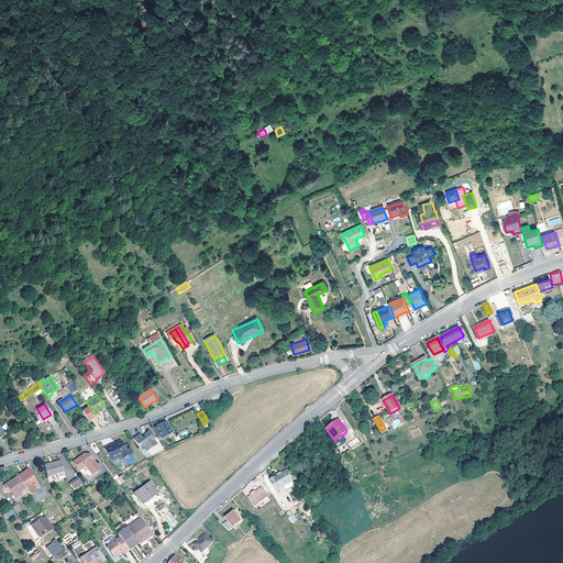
[(172,432),(166,422),(156,428),(162,438),(172,432)]
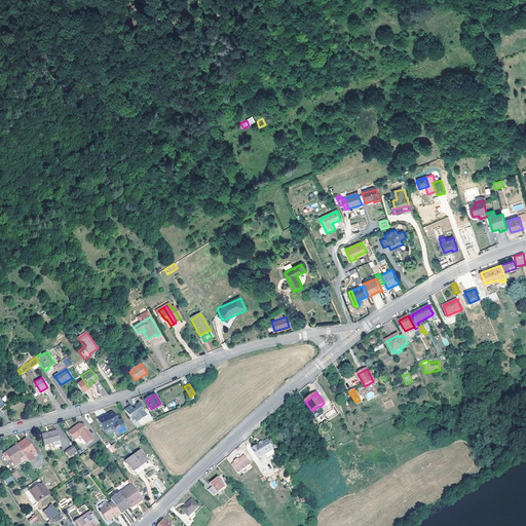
[(142,407),(139,403),(134,406),(135,408),(133,409),(132,408),(129,406),(123,410),(132,420),(135,418),(137,420),(145,414),(141,408),(142,407)]
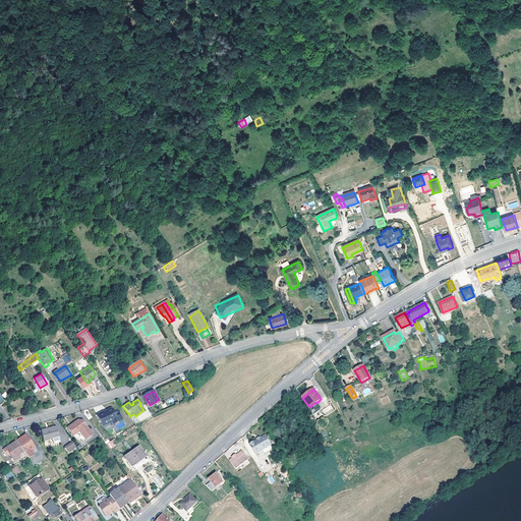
[(103,411),(96,414),(102,426),(112,421),(113,423),(120,420),(118,417),(116,416),(115,416),(112,409),(110,408),(107,410),(108,411),(104,413),(104,411),(103,411)]
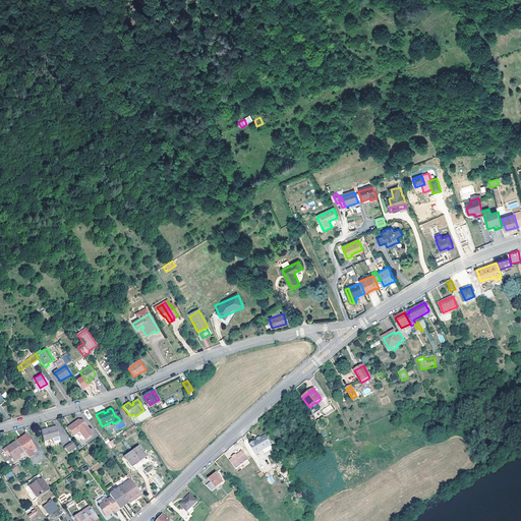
[(77,418),(72,422),(73,422),(78,430),(84,439),(91,435),(84,425),(84,423),(82,419),(79,421),(77,418)]
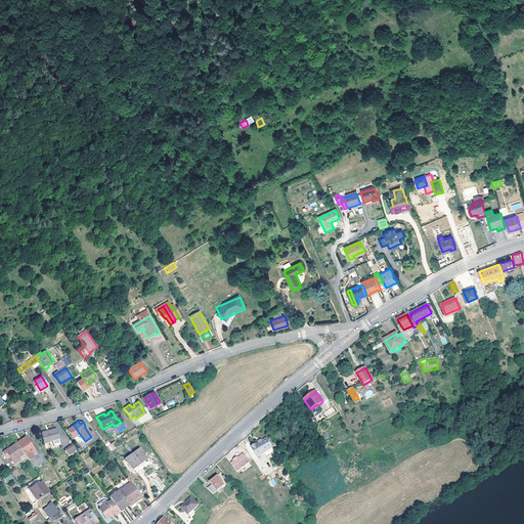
[(74,437),(79,433),(74,425),(68,429),(74,437)]
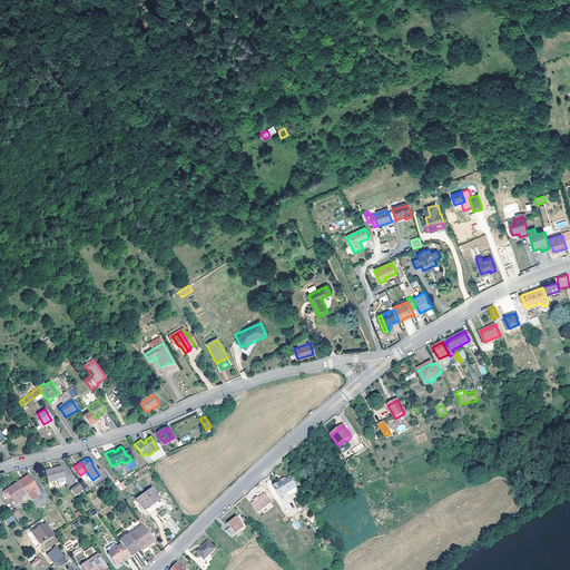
[(65,480),(61,468),(45,472),(48,482),(53,480),(57,482),(65,480)]
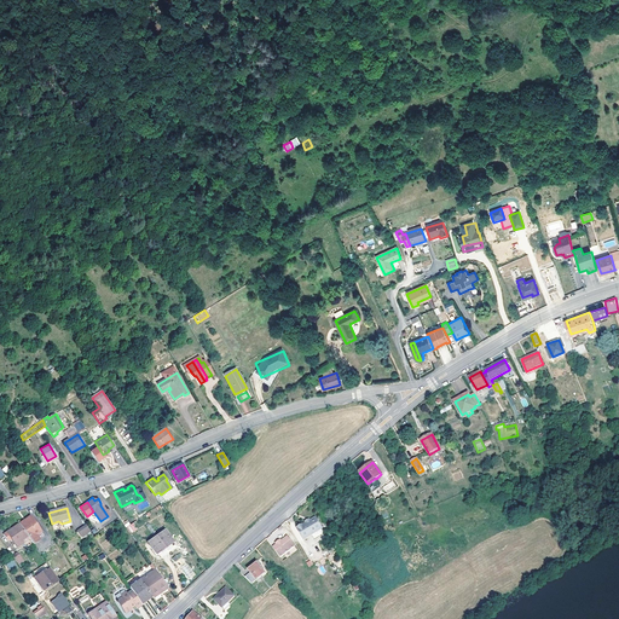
[(100,521),(93,512),(87,516),(88,519),(98,522),(100,521)]
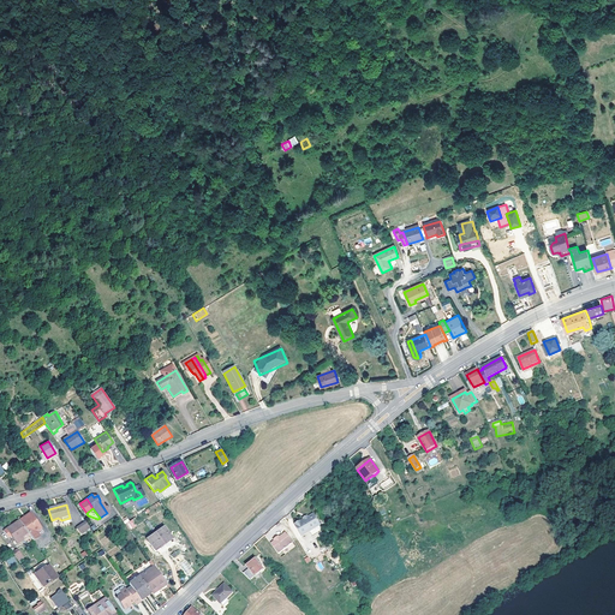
[(33,539),(33,541),(41,535),(35,527),(39,525),(30,513),(19,521),(28,533),(29,536),(33,539)]
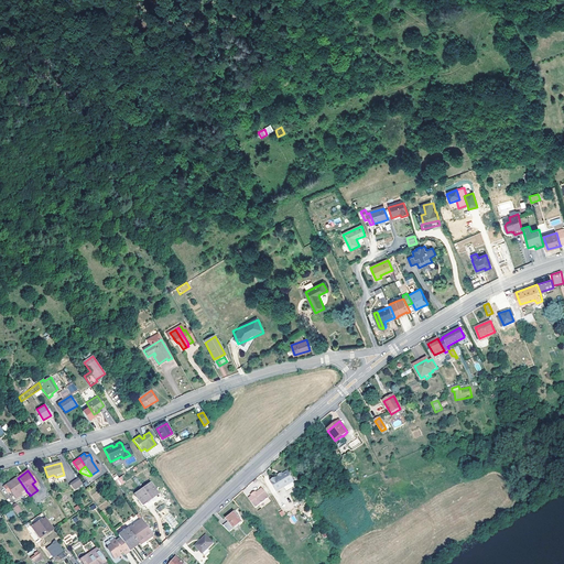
[(293,483),(286,472),(270,481),(275,491),(283,487),(293,483)]
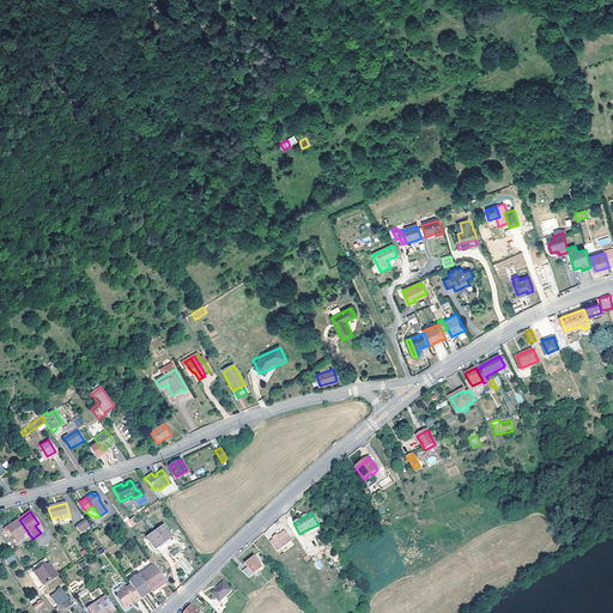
[(85,519),(77,525),(80,530),(89,525),(85,519)]
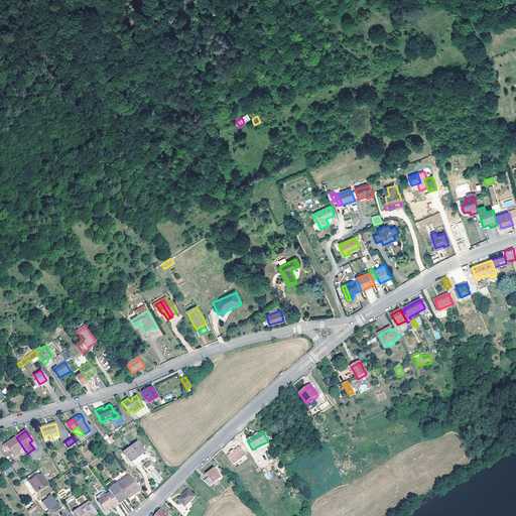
[(111,436),(106,439),(109,444),(114,441),(111,436)]
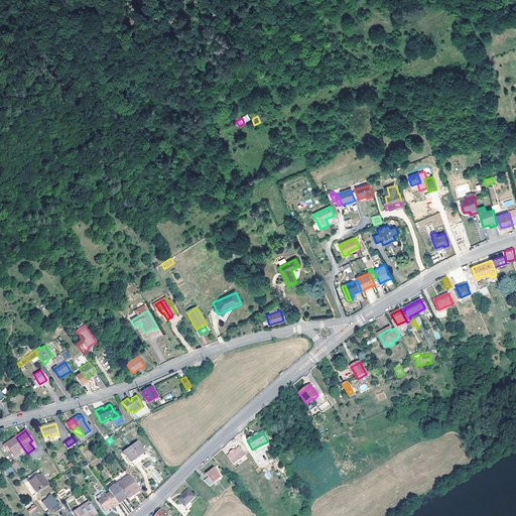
[(121,438),(127,446),(130,443),(125,436),(121,438)]
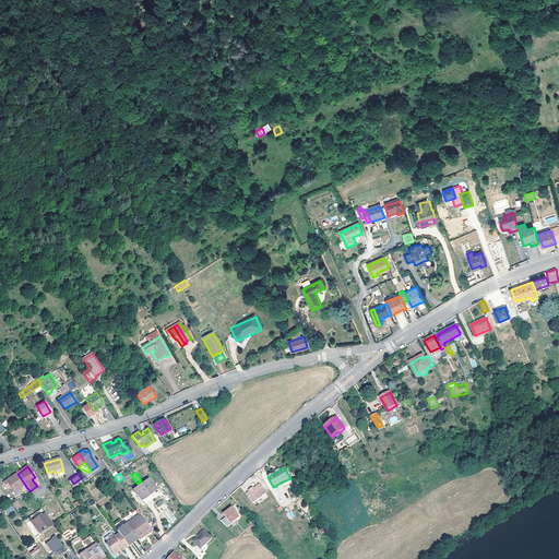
[(18,474),(13,476),(21,487),(25,485),(18,474)]
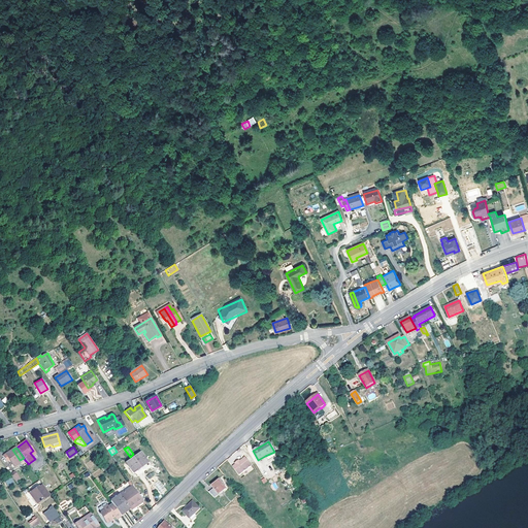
[(12,450),(5,455),(12,465),(20,460),(12,450)]
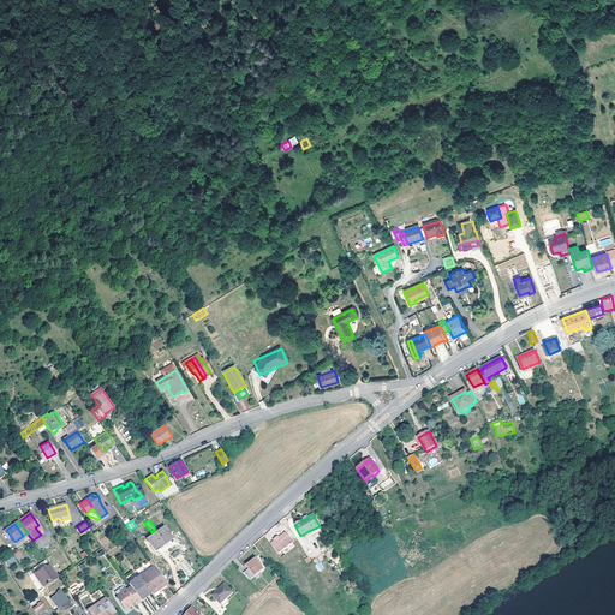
[(322,530),(320,526),(309,531),(311,536),(322,530)]
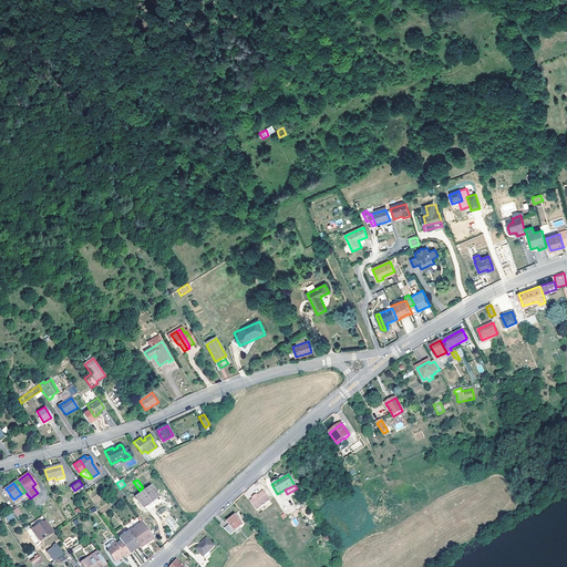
[(157,496),(151,487),(136,497),(143,507),(157,496)]
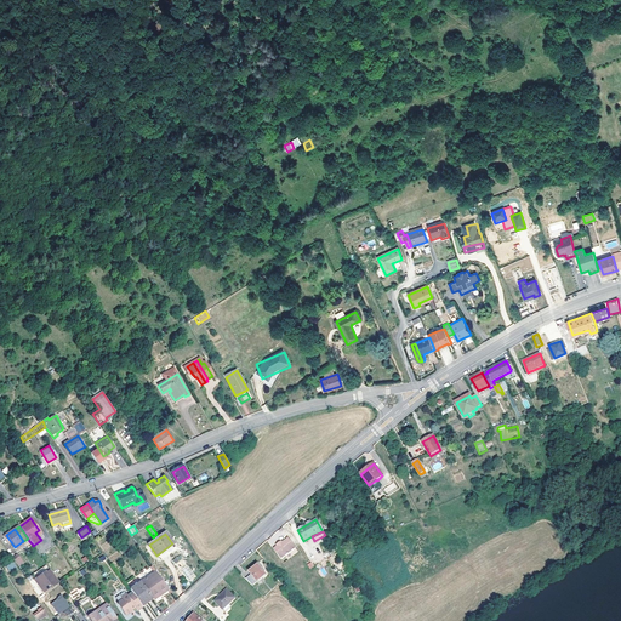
[(277,546),(273,550),(280,559),(295,548),(288,537),(281,542),(277,546)]
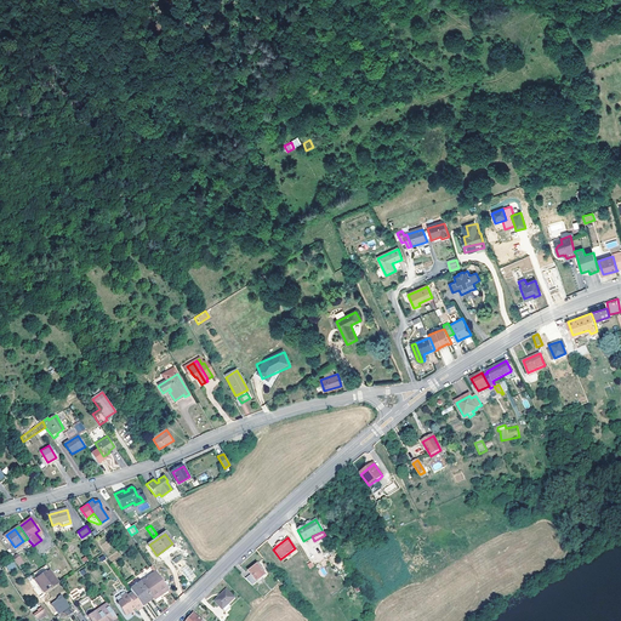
[(13,562),(6,567),(10,573),(17,568),(13,562)]
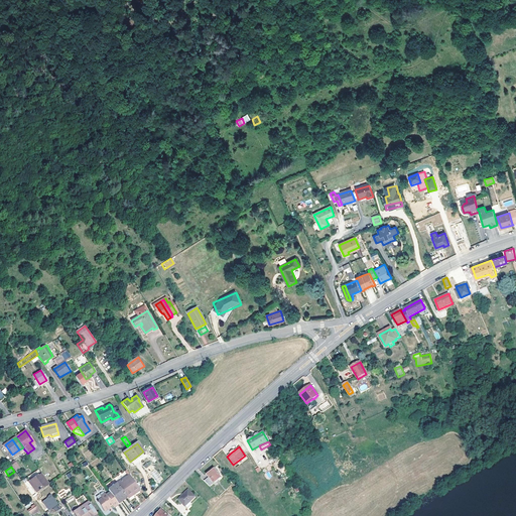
[(155,469),(150,474),(158,483),(163,479),(155,469)]
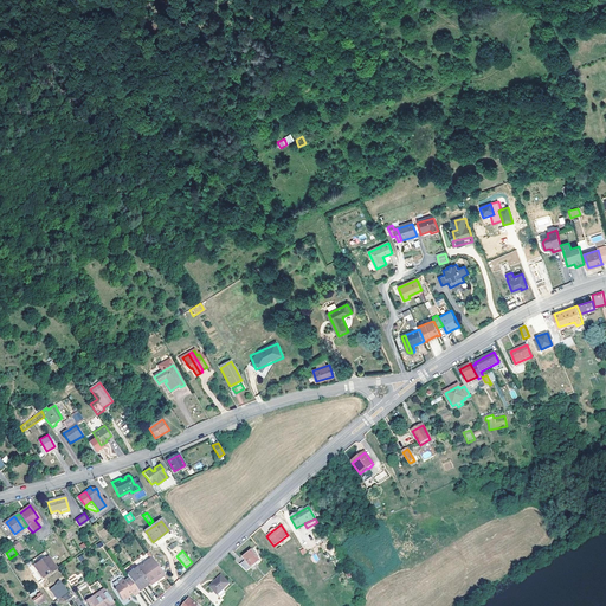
[(251,552),(244,559),(245,561),(240,566),(246,572),(251,568),(256,563),(259,561),(251,552)]
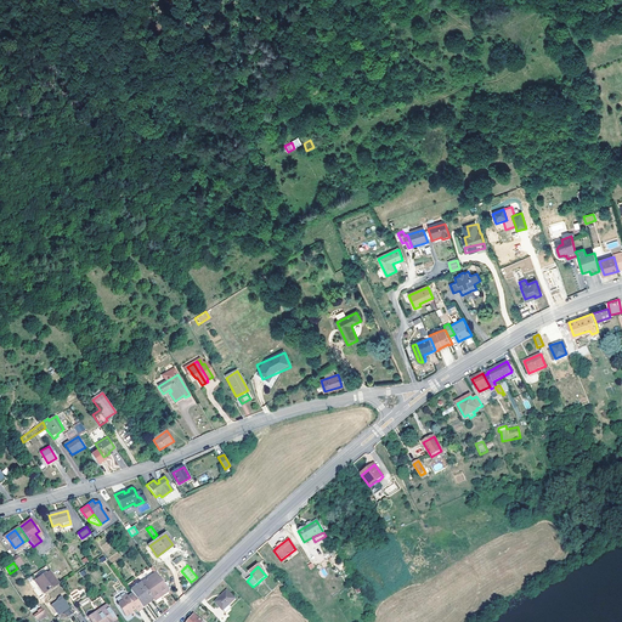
[(57,584),(50,572),(45,576),(45,575),(35,581),(43,591),(44,589),(45,591),(50,588),(52,586),(54,587),(57,584)]
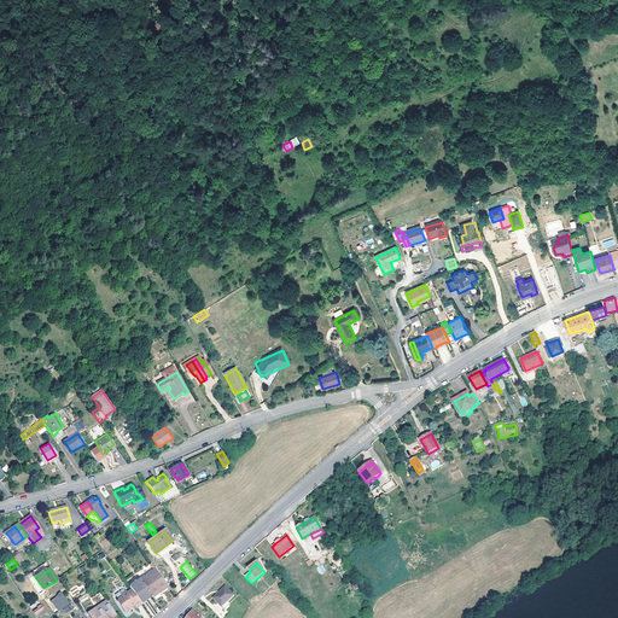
[(167,584),(156,569),(151,572),(162,588),(167,584)]
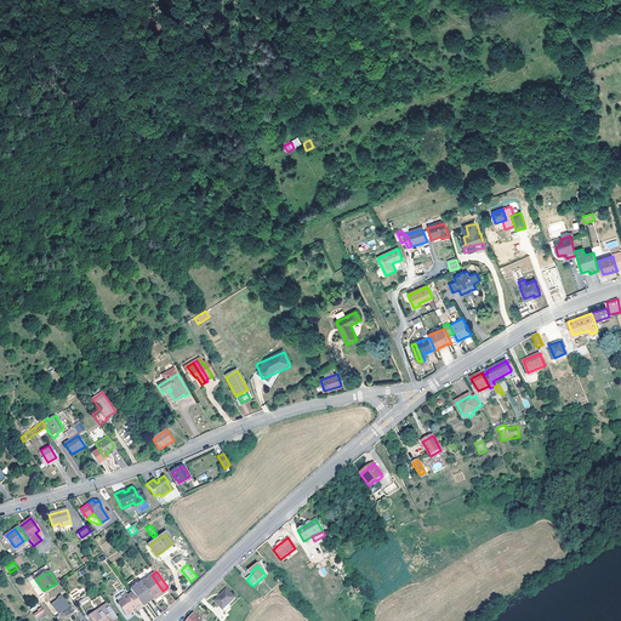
[(153,598),(163,591),(152,575),(141,582),(153,598)]
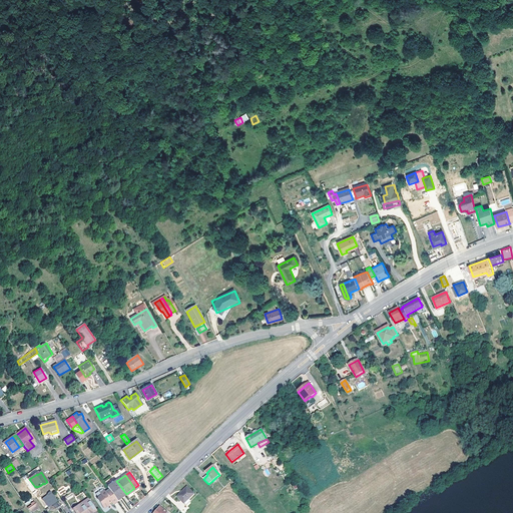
[(126,494),(116,481),(107,487),(109,490),(117,500),(126,494)]
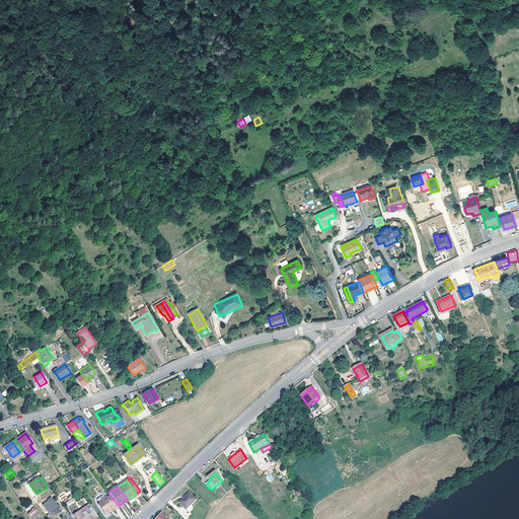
[(196,501),(190,494),(179,503),(186,510),(196,501)]
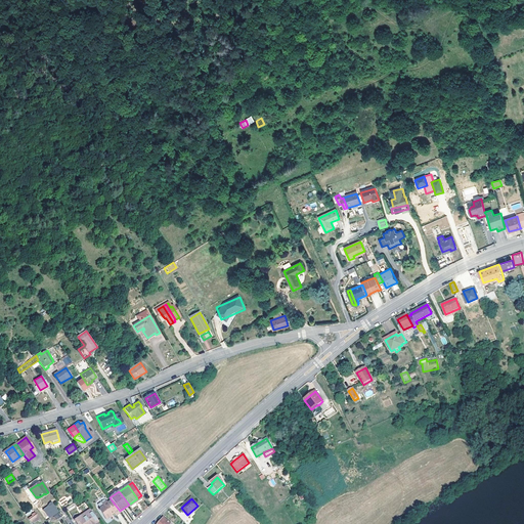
[(120,511),(112,500),(107,503),(106,501),(103,504),(104,506),(100,509),(99,510),(106,520),(112,516),(111,514),(114,513),(116,515),(121,512),(120,511)]
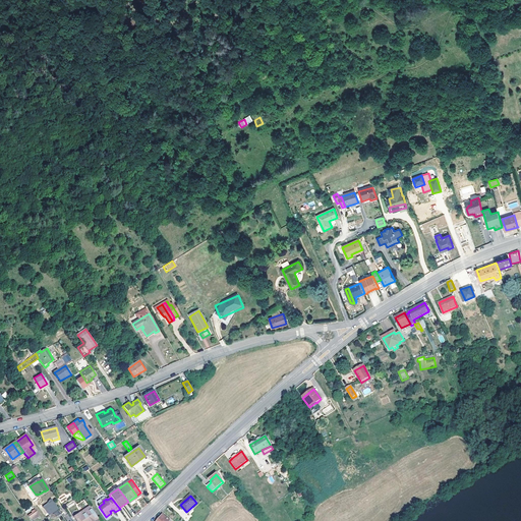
[(61,513),(53,501),(44,507),(49,515),(53,513),(56,517),(61,513)]
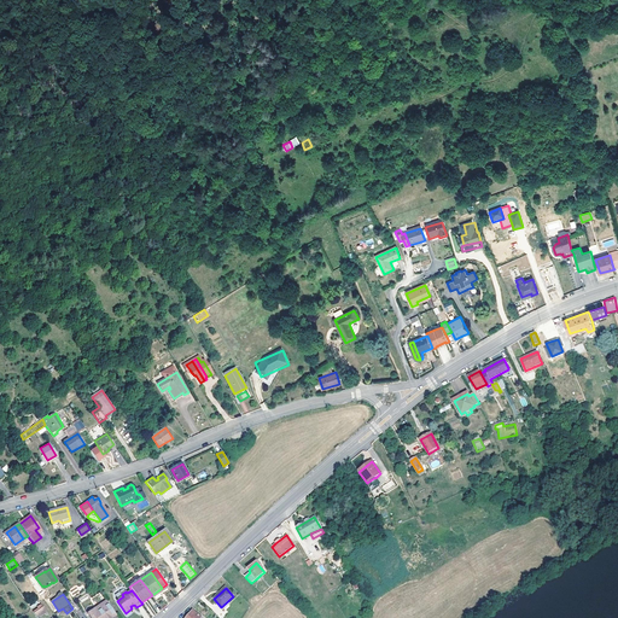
[(116,614),(106,600),(94,607),(97,610),(92,613),(91,617),(106,617),(110,616),(111,617),(116,614)]
